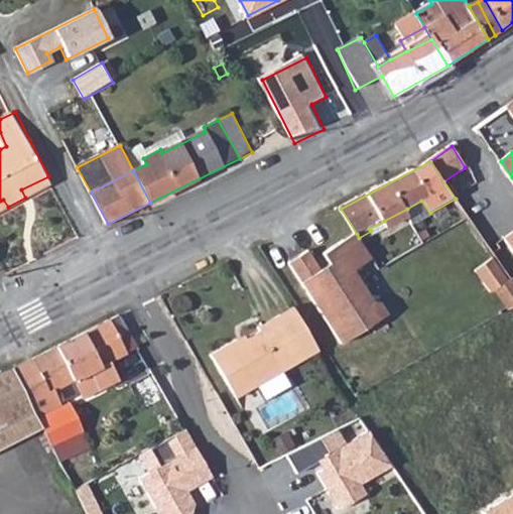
[(51,183),(48,176),(21,189),(25,198),(51,183)]
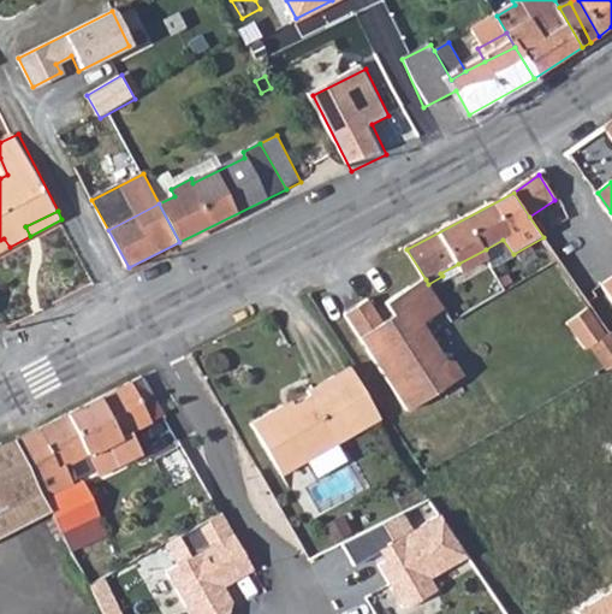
[(486,249),(458,264),(463,273),(491,258),(486,249)]
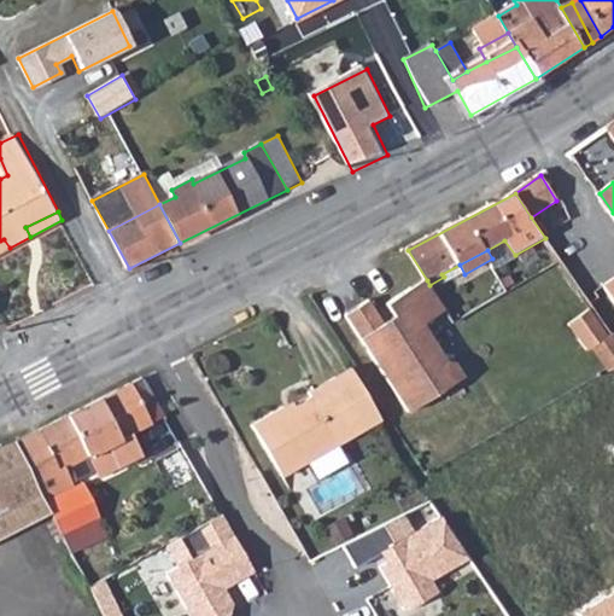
[(427,280),(413,289),(430,315),(426,323),(446,311),(430,285),(427,280)]
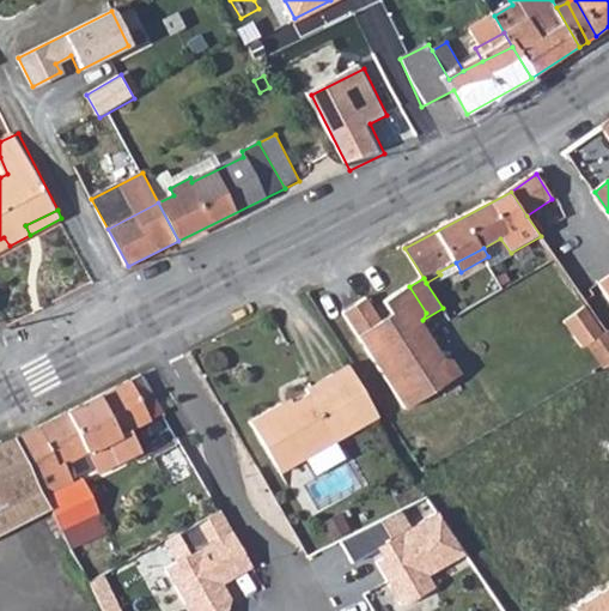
[(367,300),(346,313),(407,410),(462,375),(452,360),(448,360),(422,320),(426,313),(409,286),(385,302),(394,315),(383,322),(367,300)]
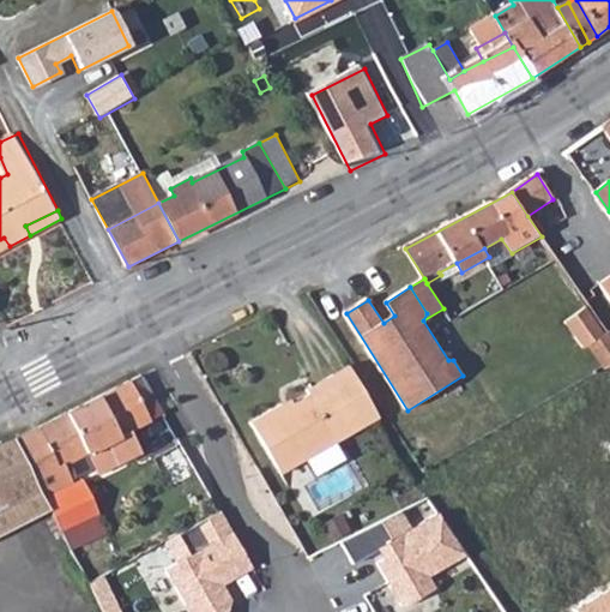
[(568,304),(593,342),(609,333),(583,294),(568,304)]
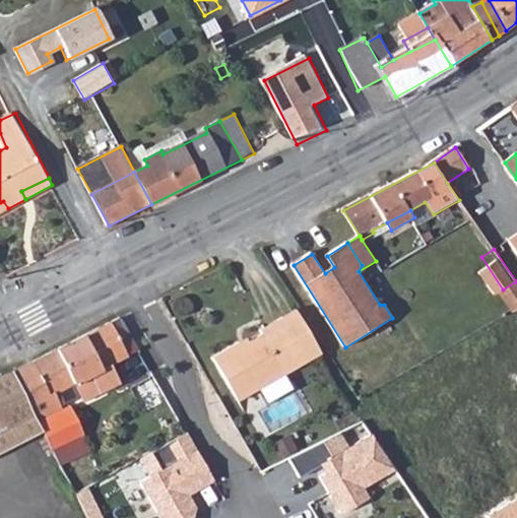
[(500,292),(514,312),(516,310),(516,281),(503,289),(500,292)]
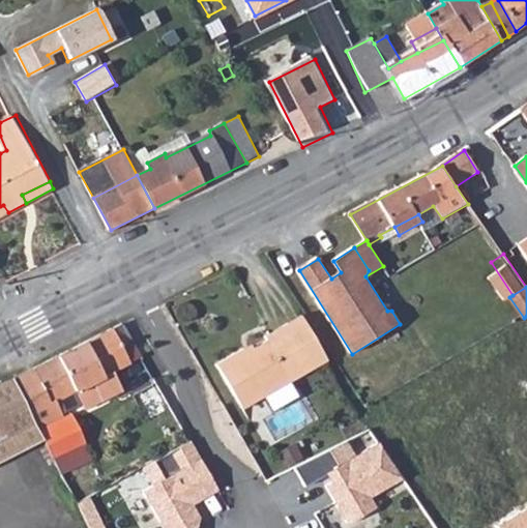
[(326,359),(299,315),(286,323),(313,368),(326,359)]
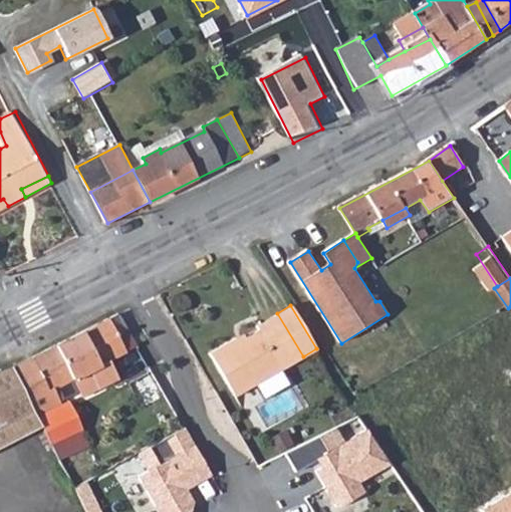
[(237,396),(303,356),(277,313),(258,324),(260,328),(240,339),(238,336),(211,351),(237,396)]
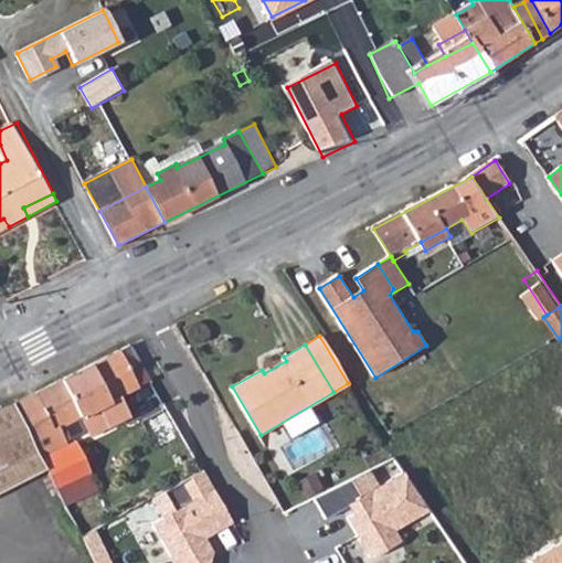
[(141,386),(123,350),(95,365),(114,401),(124,396),(141,386)]
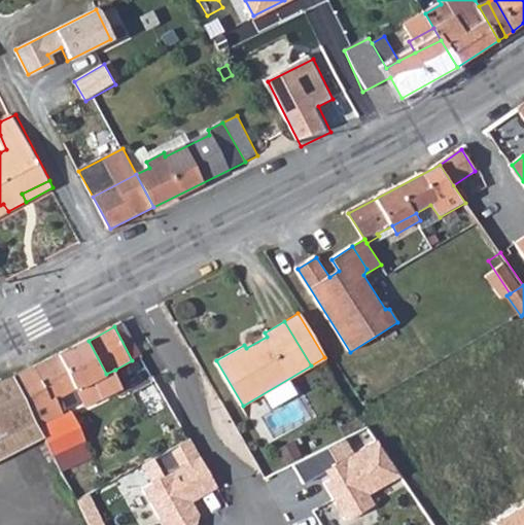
[(106,374),(89,341),(61,355),(77,389),(86,408),(125,389),(115,370),(106,374)]
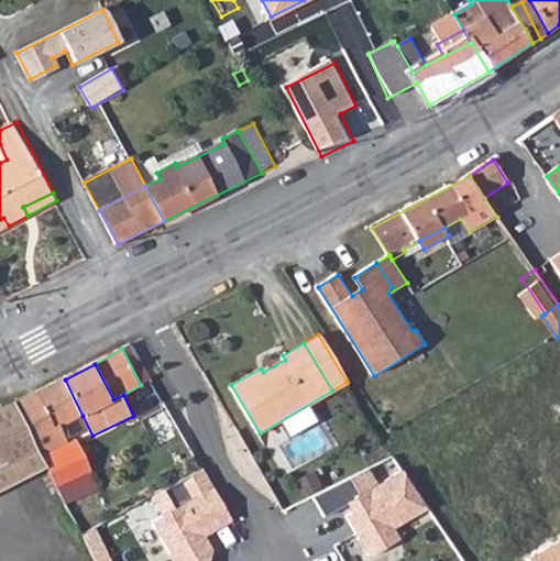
[(83,416),(65,380),(37,394),(54,430),(59,428),(83,416)]
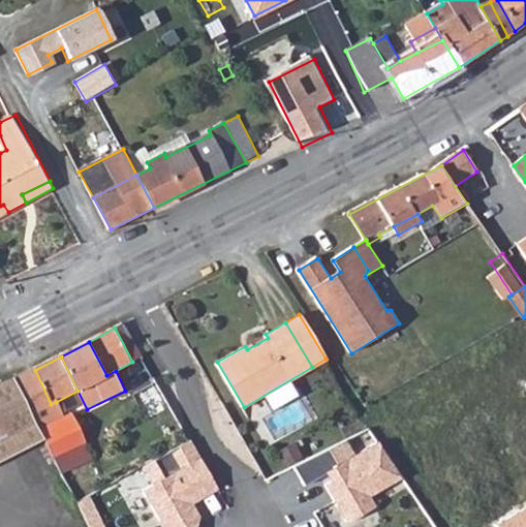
[(51,404),(35,370),(17,379),(40,432),(67,419),(56,402),(51,404)]
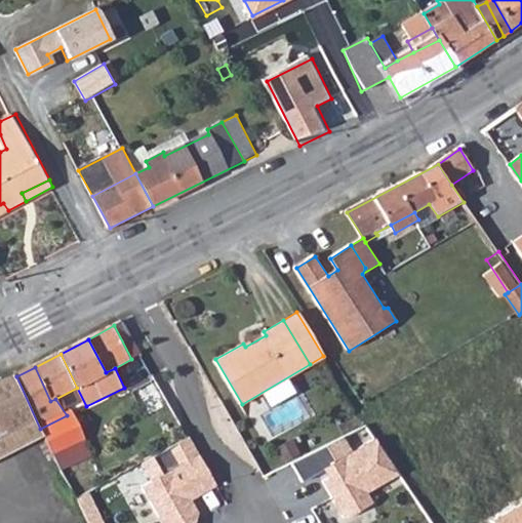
[(40,429),(16,376),(0,384),(0,436),(4,435),(12,451),(43,436),(40,429)]
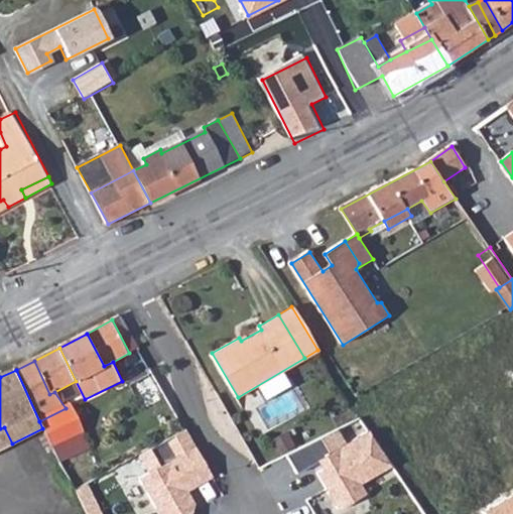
[(85,399),(76,381),(54,392),(66,408),(73,405),(85,399)]
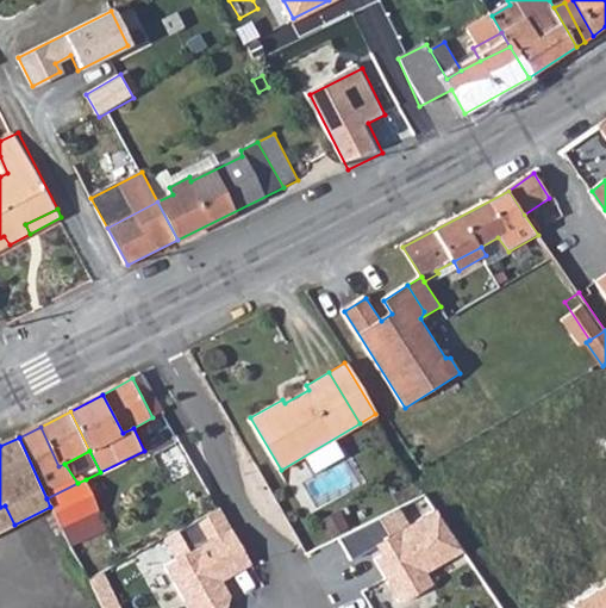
[(77,483),(47,498),(50,507),(55,514),(61,528),(100,510),(86,479),(77,483)]
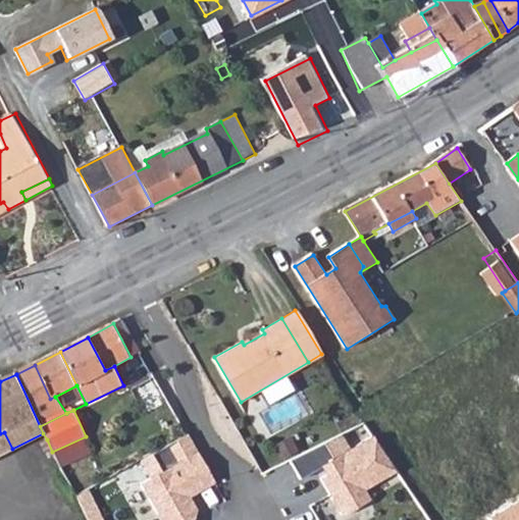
[(0,455),(12,449),(4,432),(0,433),(0,455)]
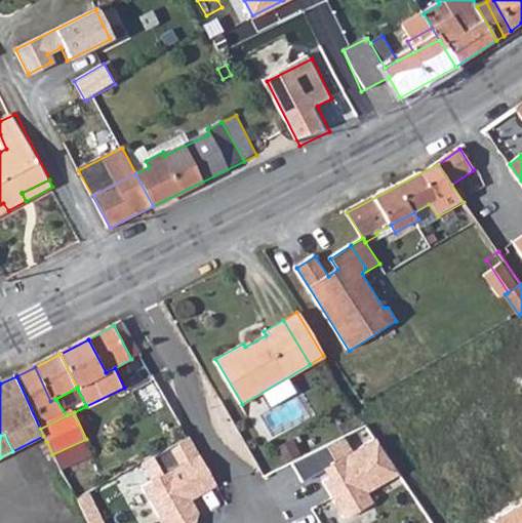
[(155,454),(143,461),(154,482),(144,487),(163,522),(196,522),(199,512),(193,500),(219,486),(191,435),(169,446),(181,466),(165,474),(155,454)]
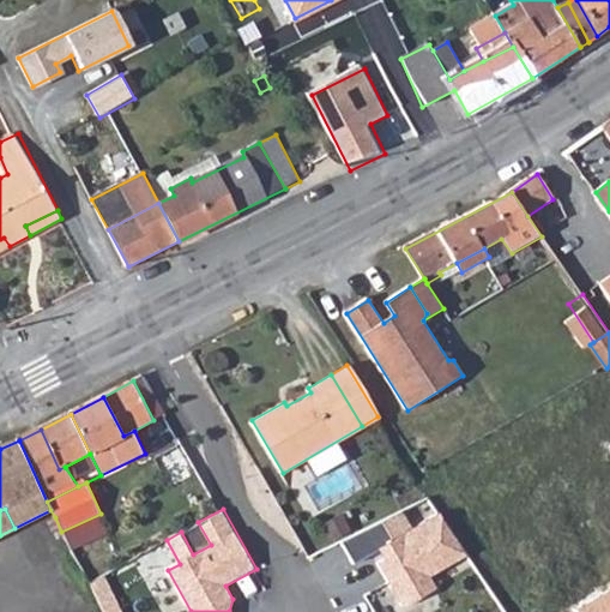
[(404,510),(346,540),(358,563),(387,549),(391,557),(381,562),(404,606),(433,592),(427,579),(465,558),(441,511),(412,526),(404,510)]
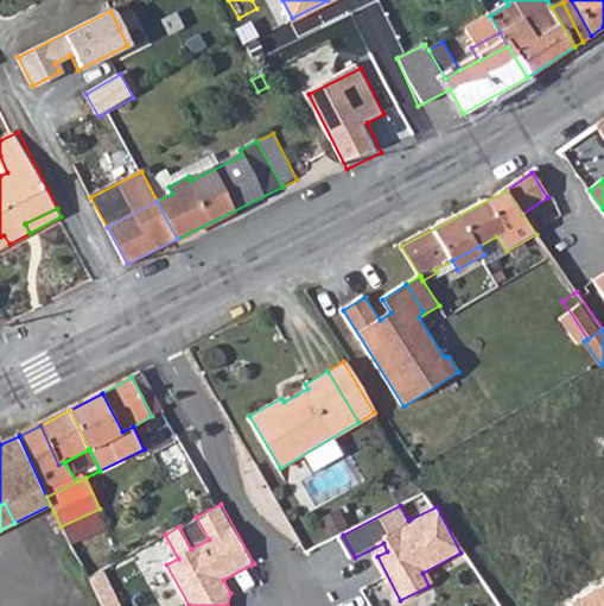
[(61,526),(64,532),(71,545),(96,534),(101,542),(112,537),(107,528),(109,525),(100,509),(61,526)]
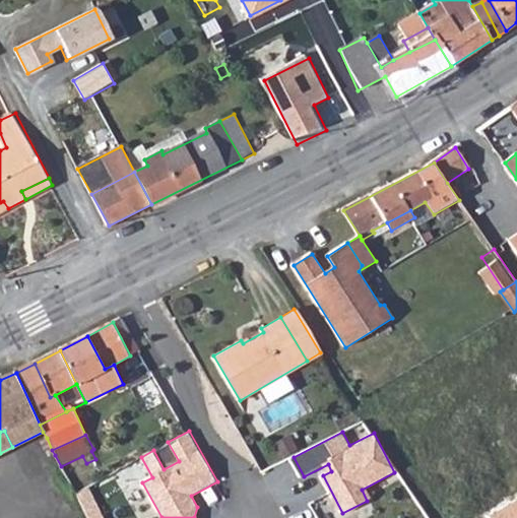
[(52,450),(47,438),(17,453),(25,469),(55,455),(52,450)]
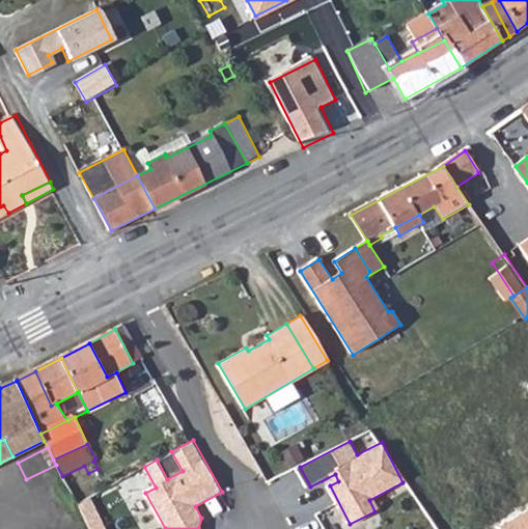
[(527,528),(527,510),(500,526),(501,528),(527,528)]
